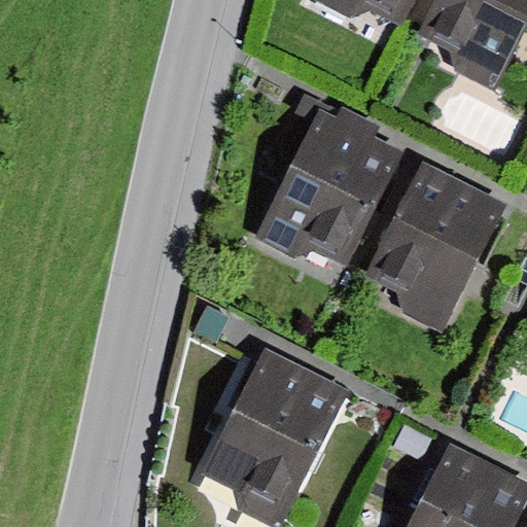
[(315,0),(350,18),(370,6),(401,23),(412,0),(315,0)]
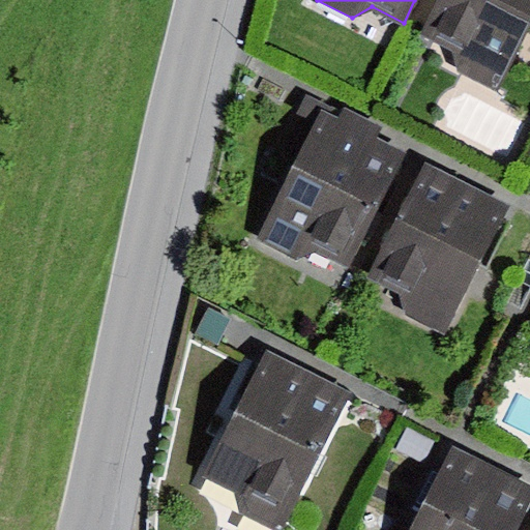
[(529,25),(529,0),(436,0),(420,32),(453,49),(459,69),(498,89),(529,25)]
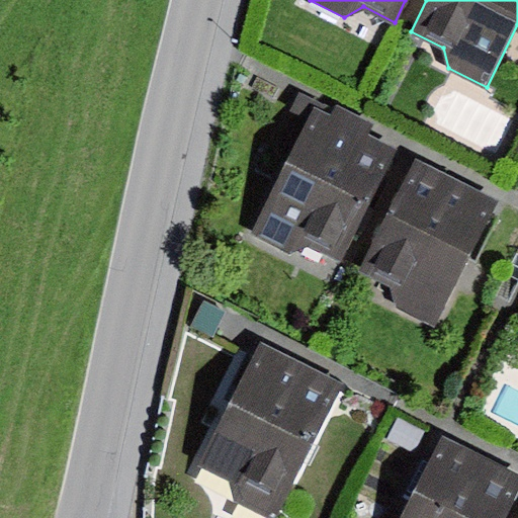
[(332,113),(315,105),(250,232),(289,252),(309,243),(342,260),(400,147),(370,132),(372,127),(334,108),(332,113)]
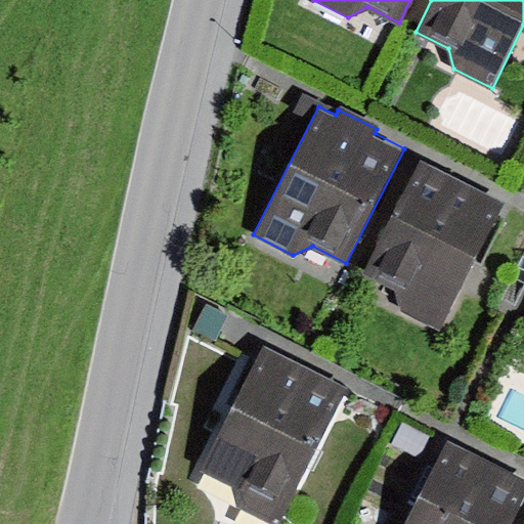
[(506,201),(421,159),(364,271),(397,288),(401,309),(441,329),(506,201)]
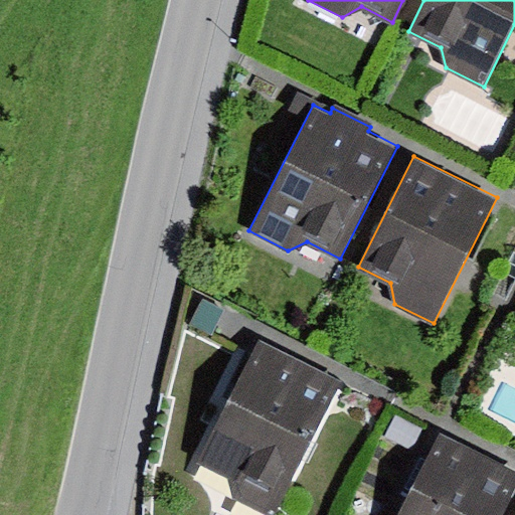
[(203,298),(190,323),(212,334),(225,309),(203,298)]
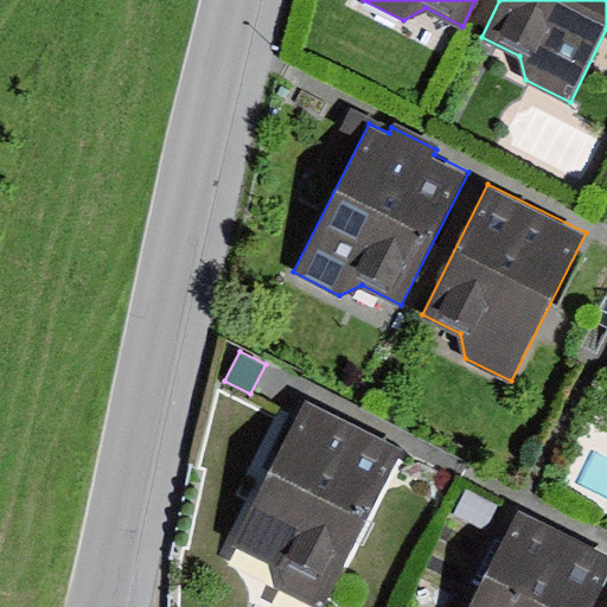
[(323,606),(402,447),(305,400),(236,542),(269,558),(278,588),(315,606),(323,606)]
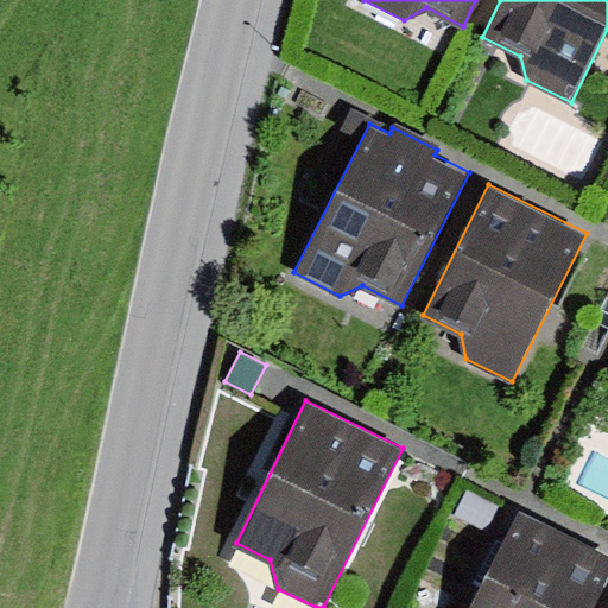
[(468,489),(456,514),(487,531),(499,506),(468,489)]
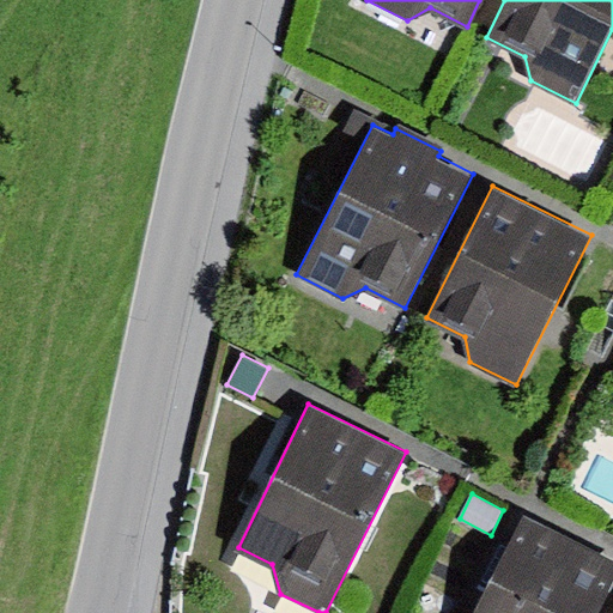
[(593,612),(612,576),(612,558),(525,514),(473,612),(593,612)]
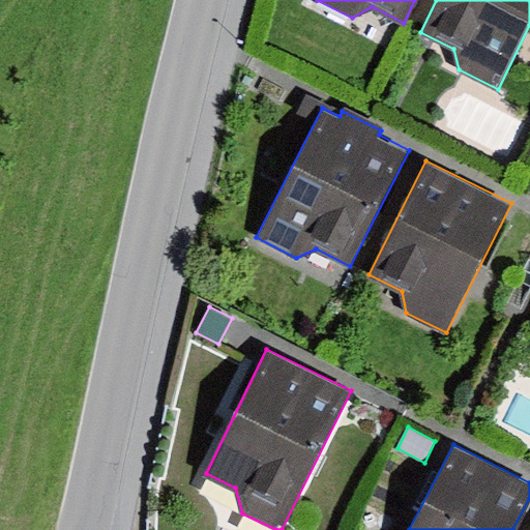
All buildings are outlined.
